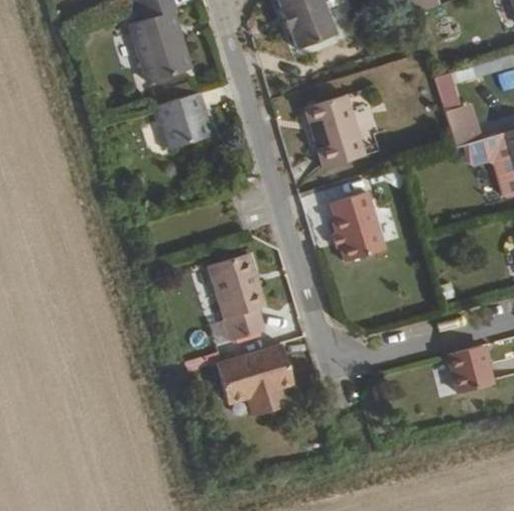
[(171,0),(149,0),(141,3),(147,22),(130,28),(148,85),(186,74),(168,17),(176,14),(171,0)]
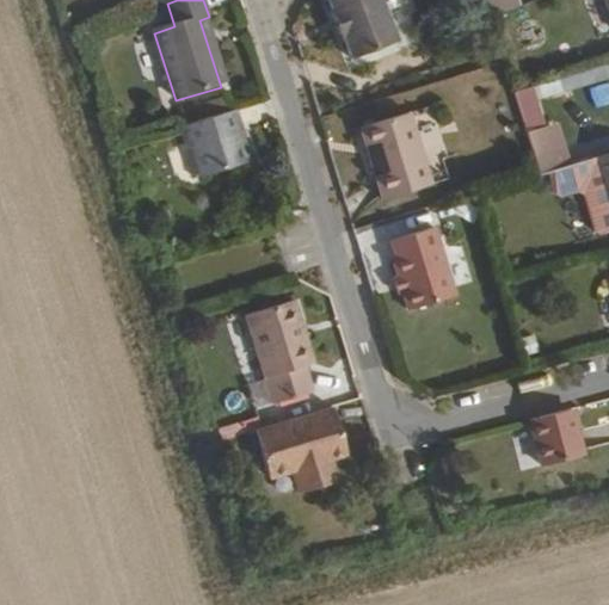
[(383,0),(333,0),(337,8),(334,8),(344,34),(346,34),(355,56),(399,38),(383,0)]
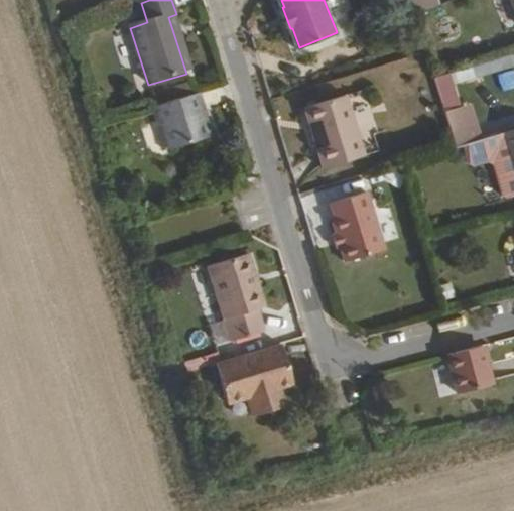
[(415,0),(419,16),(442,11),(439,0),(415,0)]
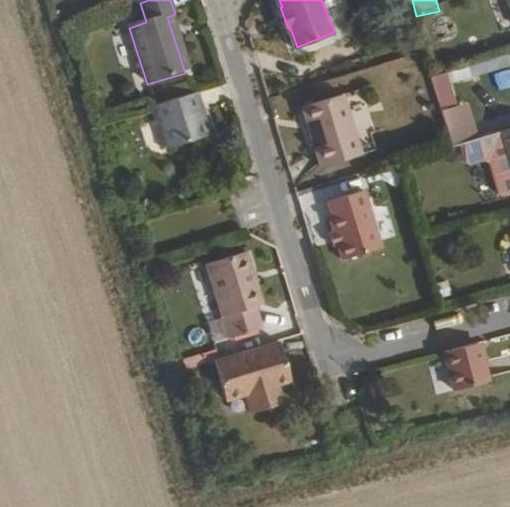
[(346,89),(306,101),(323,161),(364,150),(346,89)]
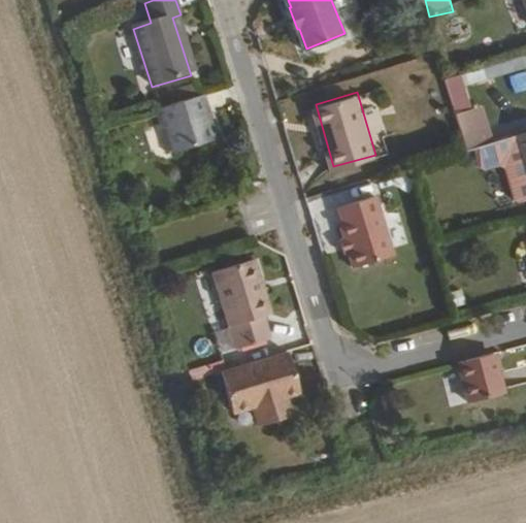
[(205,96),(156,111),(162,131),(168,129),(175,154),(222,139),(217,123),(210,124),(207,113),(210,113),(205,96)]
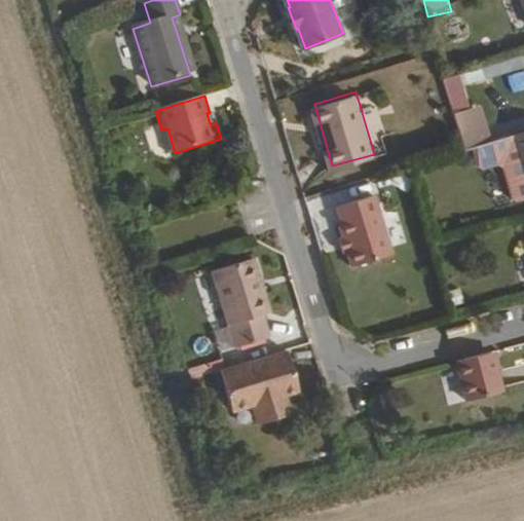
[(457,113),(469,148),(493,141),(488,125),(484,126),(477,108),(457,113)]
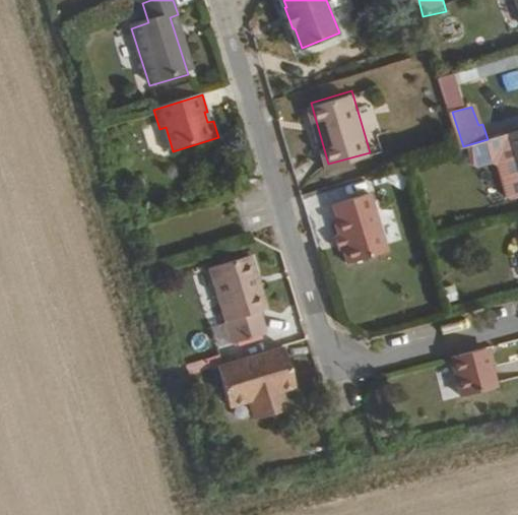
[(373,190),(336,201),(340,214),(337,215),(342,233),(346,245),(351,260),(391,248),(373,190)]
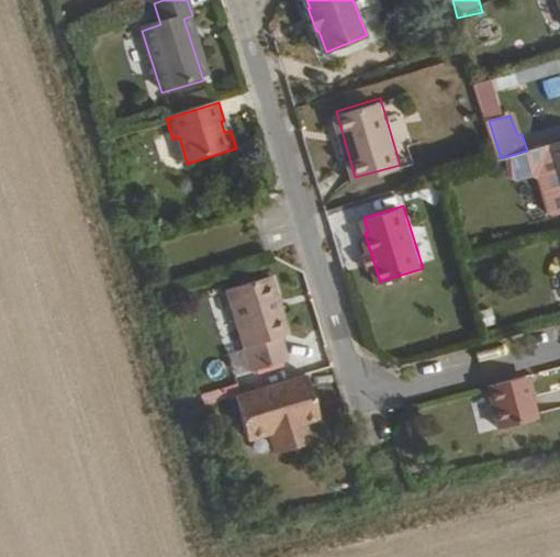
[(370,252),(366,254),(369,266),(374,265),(370,252)]
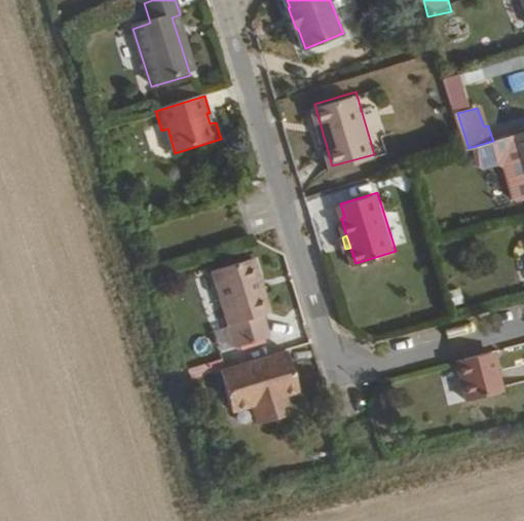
[(255,258),(213,271),(236,347),(270,337),(263,315),(266,314),(257,285),(262,283),(255,258)]
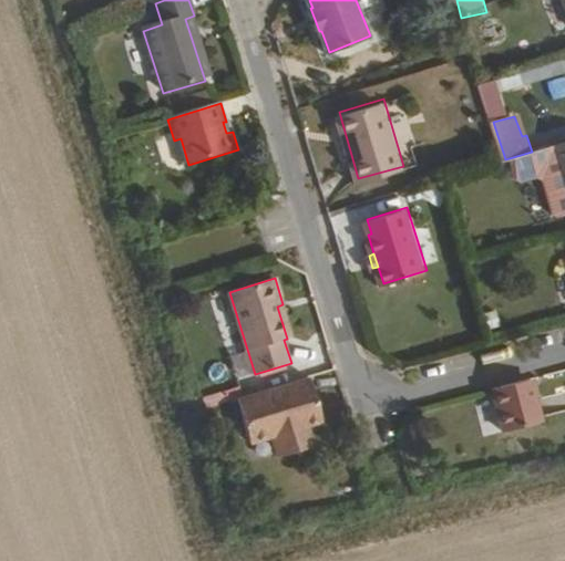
[(283,304),(277,307),(287,339),(293,336),(283,304)]
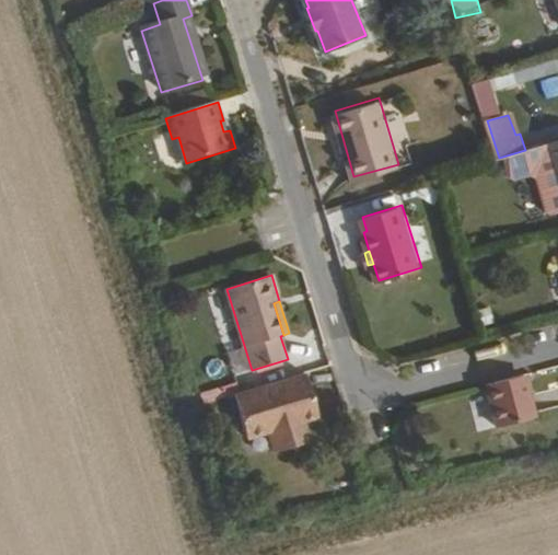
[(306,374),(235,395),(248,438),(269,431),(276,452),(302,444),(295,424),(320,417),(306,374)]
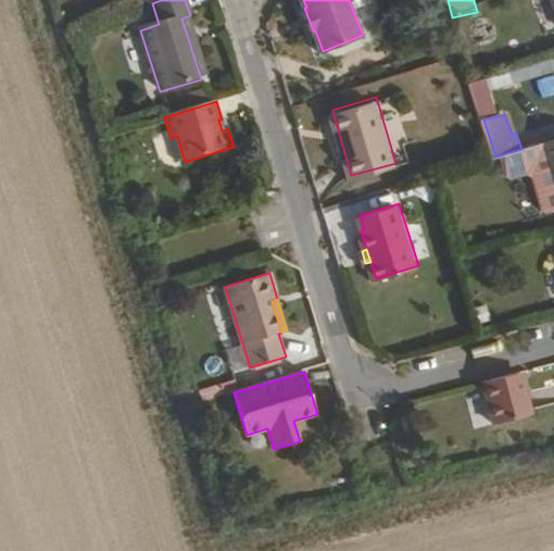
[(520,372),(481,383),(492,424),(531,414),(520,372)]
